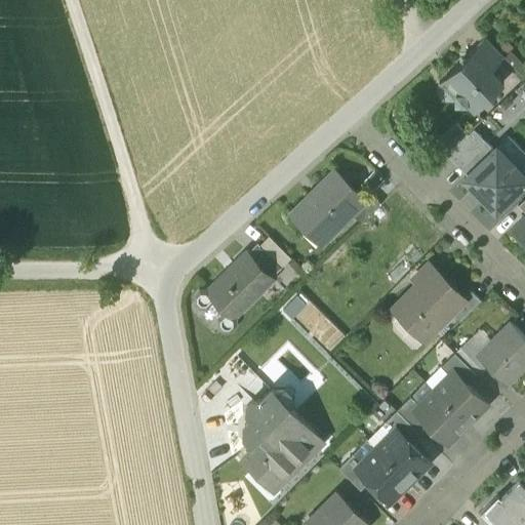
[(485,37),(442,78),(473,111),(502,82),(490,69),(503,56),(485,37)]
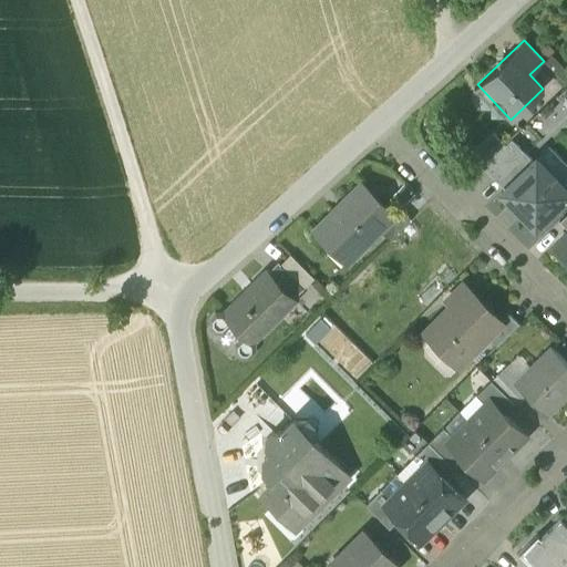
[(492,131),(464,158),(477,172),(483,166),(505,144),(492,131)]
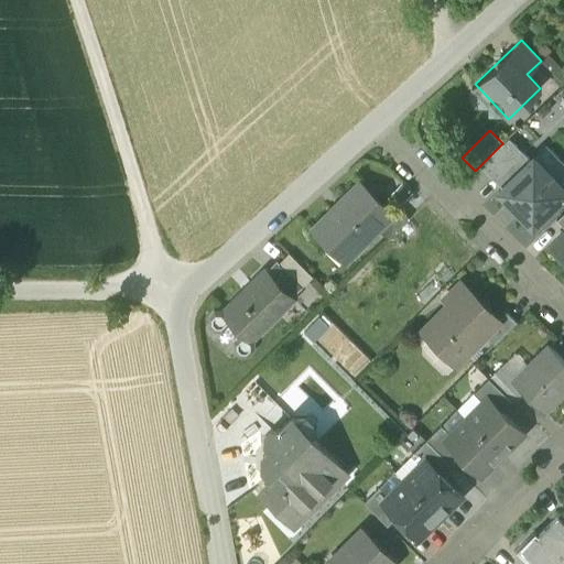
[(508,138),(480,165),(501,187),(529,161),(508,138)]
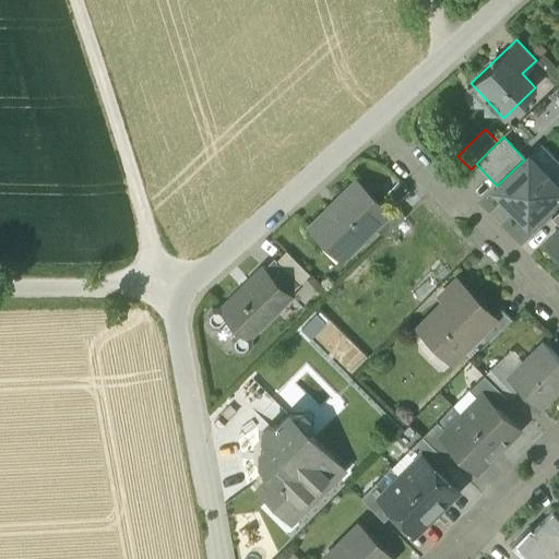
[(558,188),(527,156),(494,190),(527,225),(558,193),(558,188)]
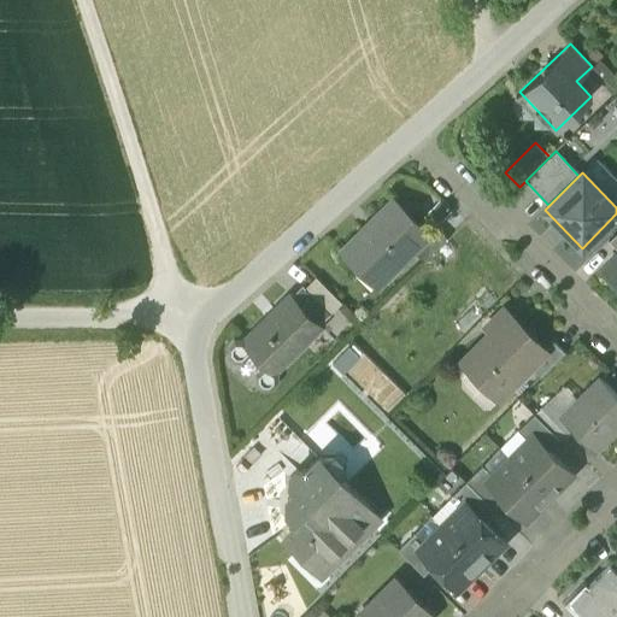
[(392,199),(340,252),(359,270),(364,265),(381,282),(412,251),(428,234),(427,233),(392,199)]
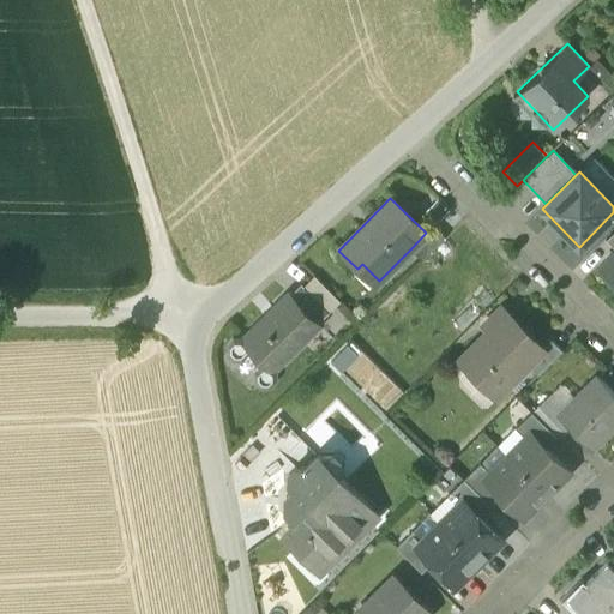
[(432,224),(425,232),(426,233),(410,250),(421,260),(445,238),(432,224)]
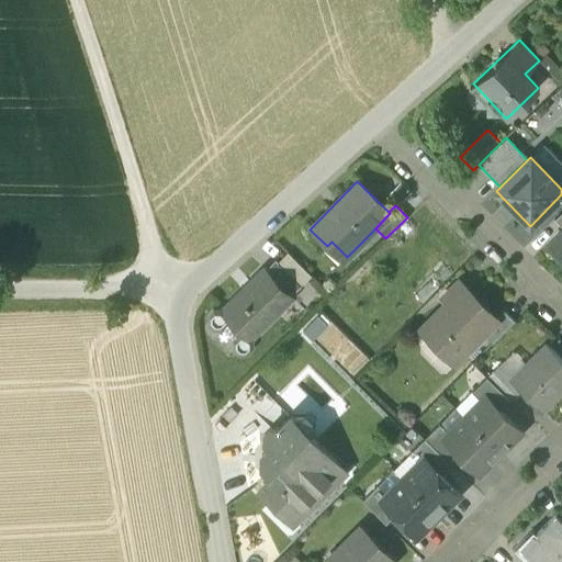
[(561,229),(549,244),(561,257),(561,229)]
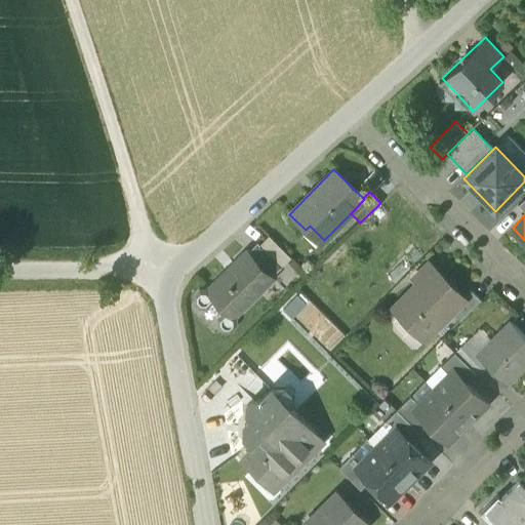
[(290,257),(270,237),(259,247),(280,268),(290,257)]
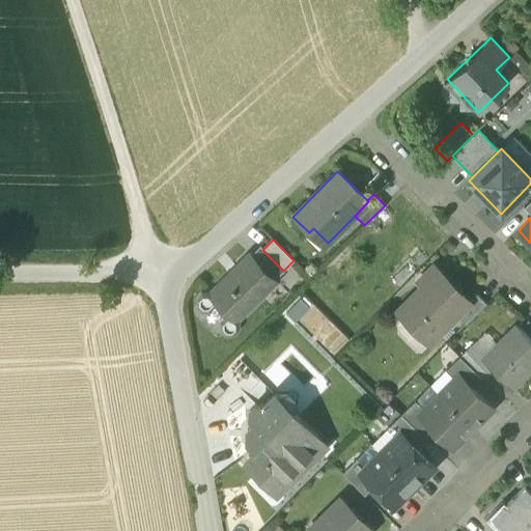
[(250,254),(210,294),(235,320),(276,280),(250,254)]
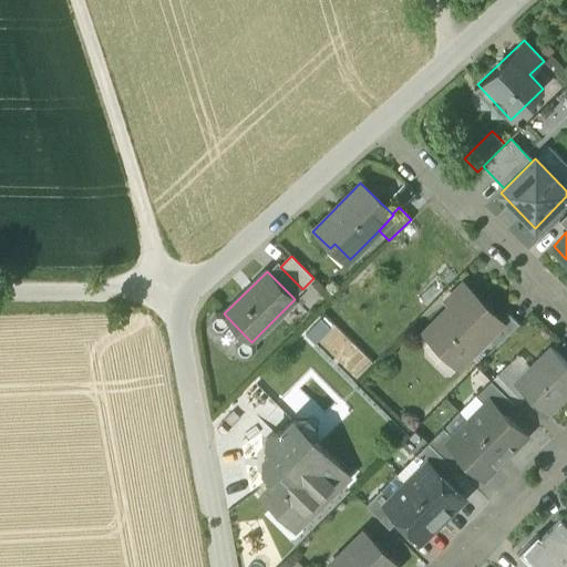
[(467,288),(423,332),(457,367),(486,339),(502,322),(501,321),(467,288)]
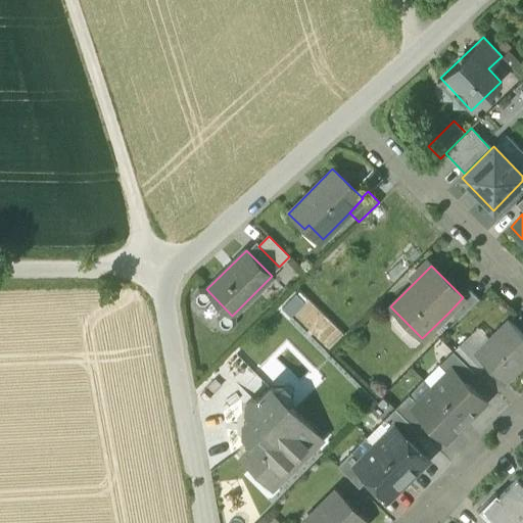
[(232,316),(206,289),(205,290),(200,290),(196,294),(196,298),(200,301),(204,301),(220,317),(220,322),(223,325),(228,326),(231,322),(231,318),(231,317),(232,316)]
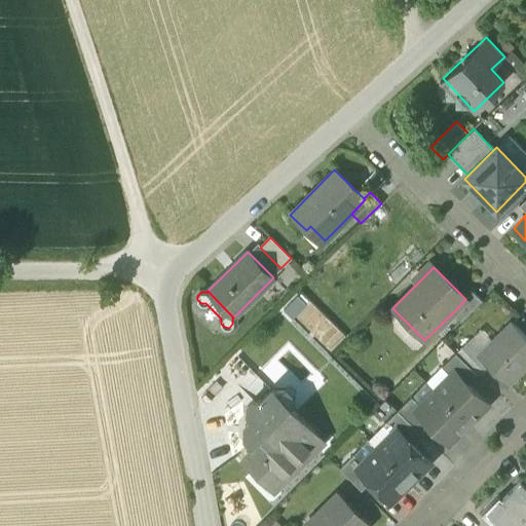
[(472,292),(464,298),(465,299),(451,314),(459,323),(481,301),(472,292)]
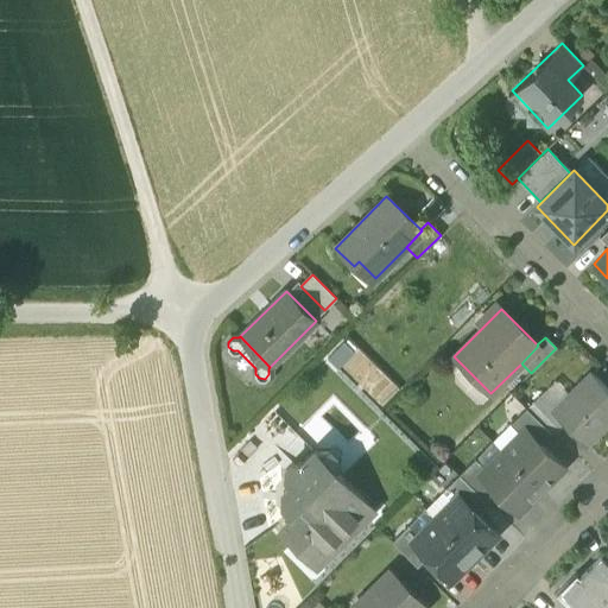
[(572,391),(552,411),(587,445),(607,423),(607,390),(590,373),(572,391)]
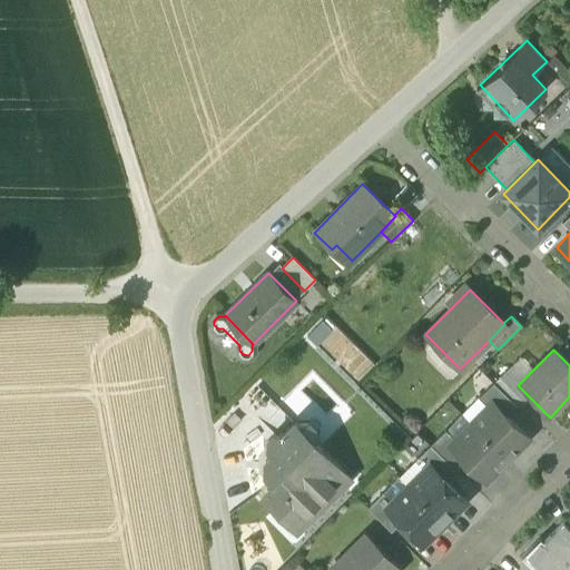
[(524,354),(504,373),(517,385),(518,385),(537,366),(524,354)]
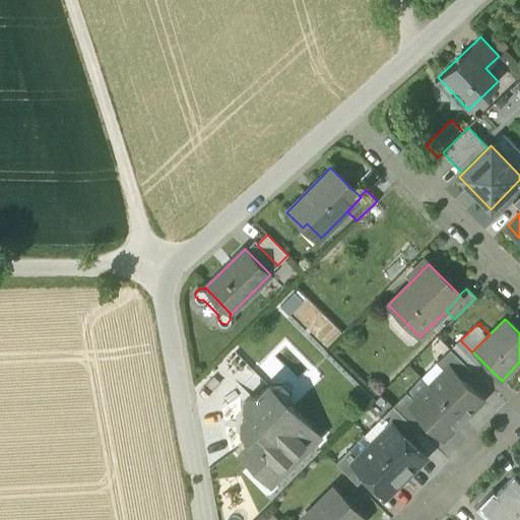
[(471,351),(460,340),(452,347),(474,371),(482,363),(471,351)]
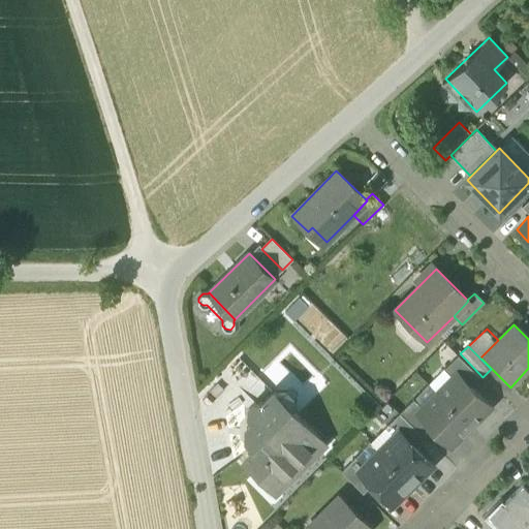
[(479,376),(458,355),(444,369),(452,377),(457,373),(470,386),(479,376)]
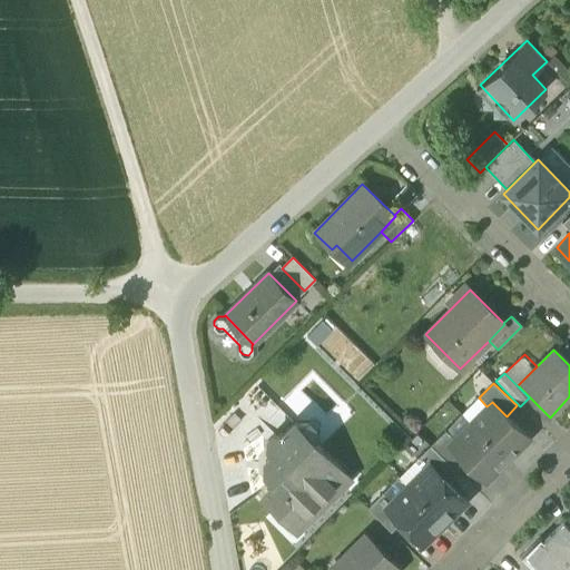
[(507,416),(492,402),(487,406),(471,423),(508,460),(529,439),(507,416)]
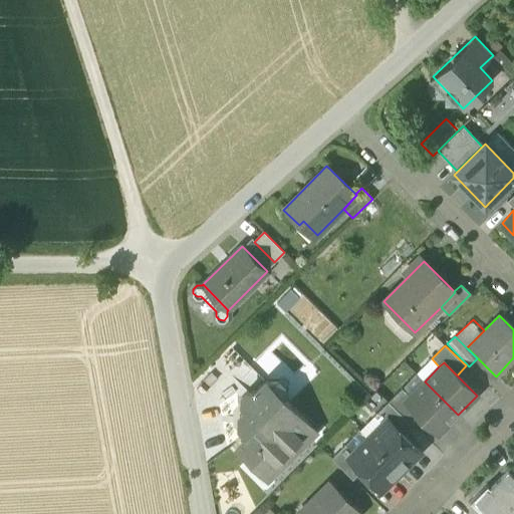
[(267,380),(253,395),(253,394),(247,393),(242,398),(242,405),(246,409),(239,416),(239,426),(250,436),(286,400),(285,399),(286,398),(286,389),(279,381),(269,381),(268,382),(267,380)]
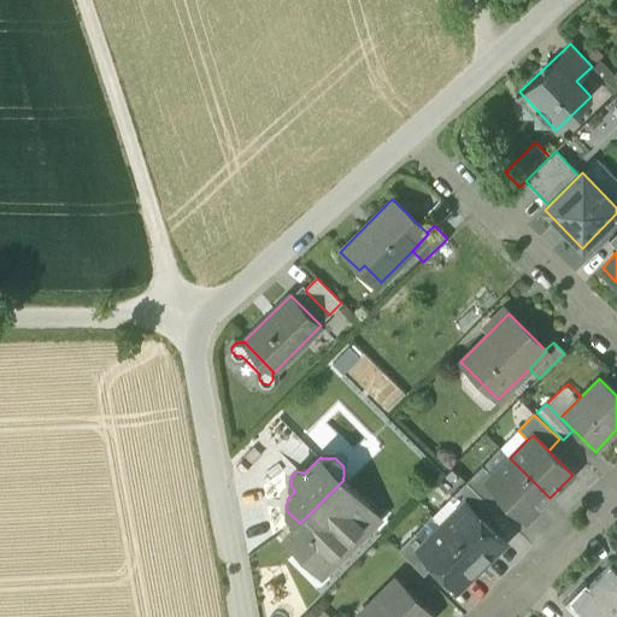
[(492,476),(487,481),(501,497),(527,521),(550,498),(510,458),(492,476)]
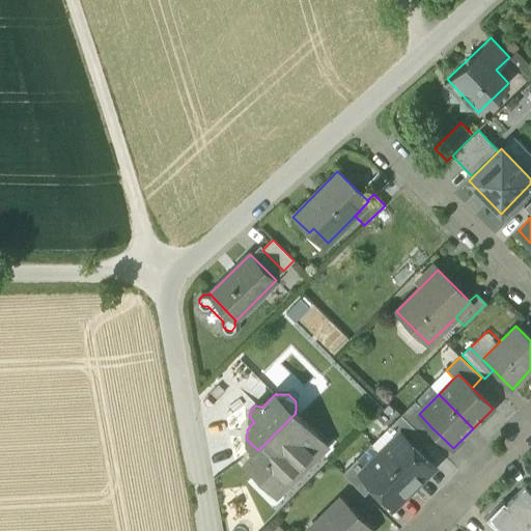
[(415,401),(400,415),(422,437),(431,427),(419,414),(423,410),(415,401)]
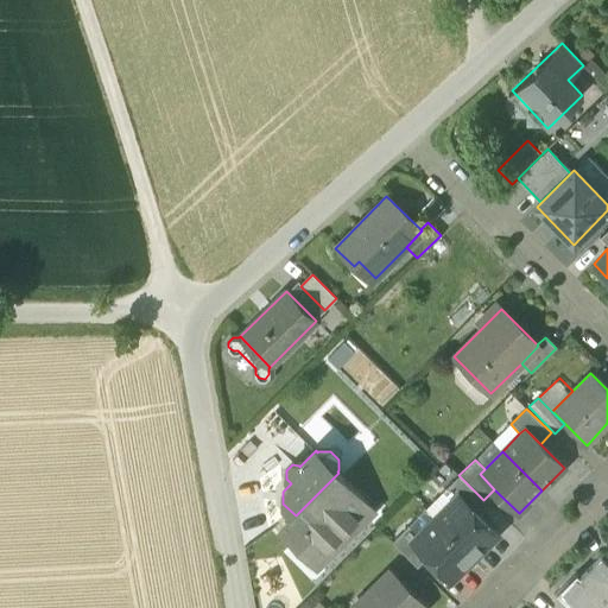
[(296,515),(279,532),(291,544),(295,542),(320,565),(365,521),(375,510),(365,499),(339,473),(296,515)]
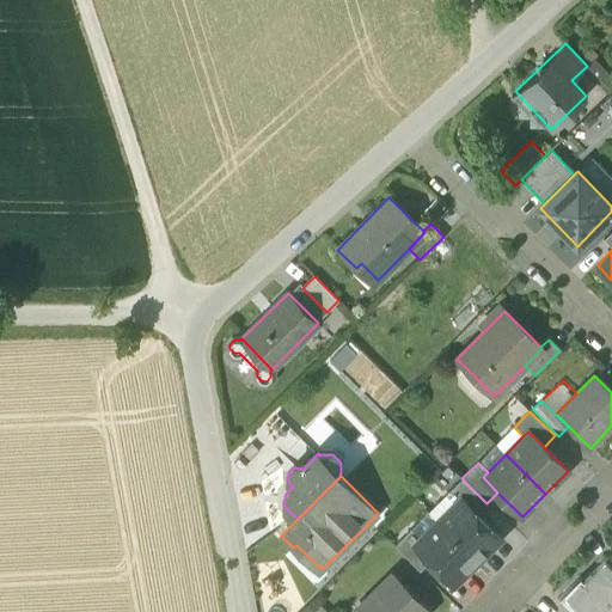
[(461,478),(445,494),(454,505),(460,499),(476,514),(487,503),(461,478)]
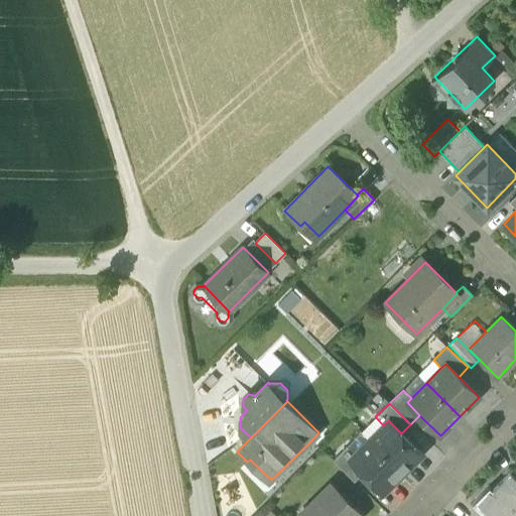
[(401,433),(388,420),(383,425),(369,439),(402,473),(421,454),(401,433)]
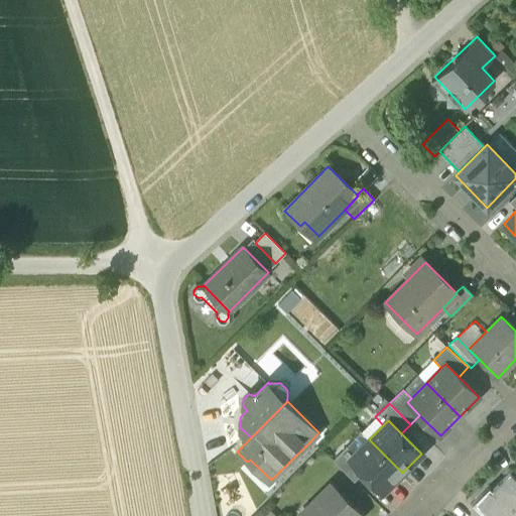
[(402,473),(369,439),(355,455),(350,459),(363,472),(383,492),(402,473)]
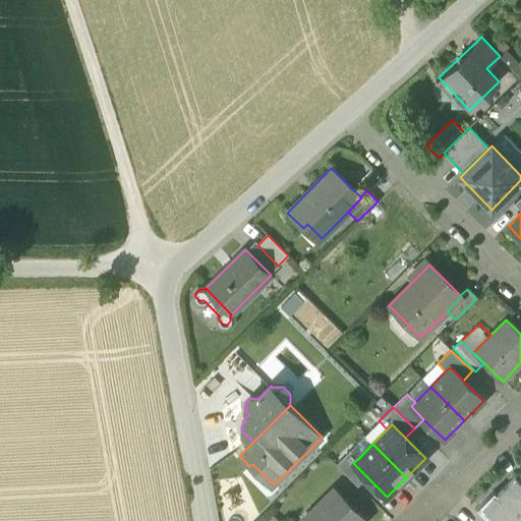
[(358,459),(349,450),(335,464),(357,486),(366,476),(353,463),(358,459)]
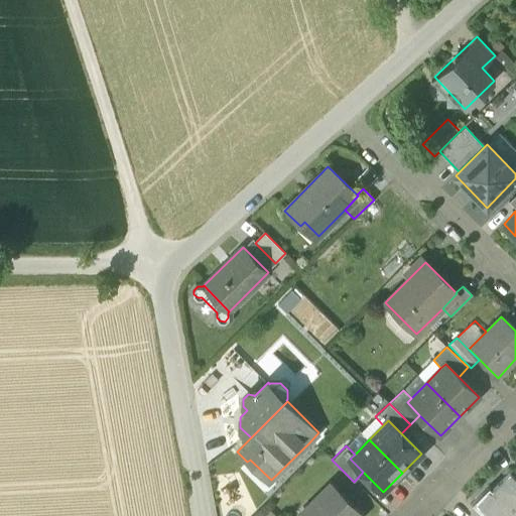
[(515,515),(515,477),(510,472),(478,504),(490,515),(515,515)]
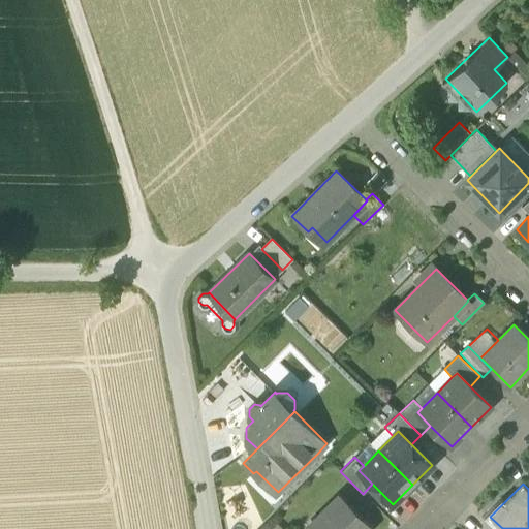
[(370,528),(339,497),(305,528),(370,528)]
